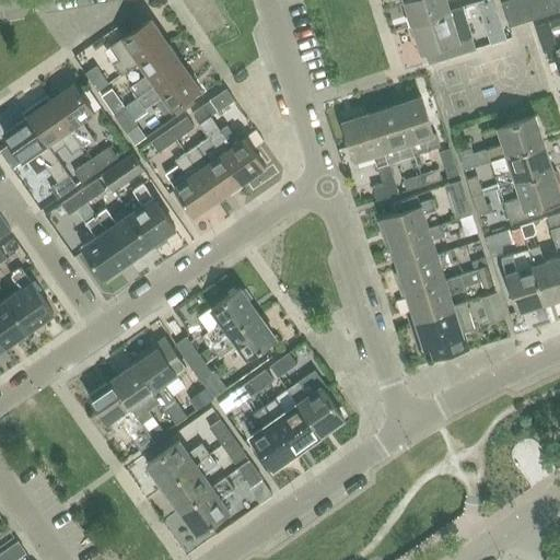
[(406,0),(404,1),(411,26),(451,14),(450,11),(445,0),(406,0)]
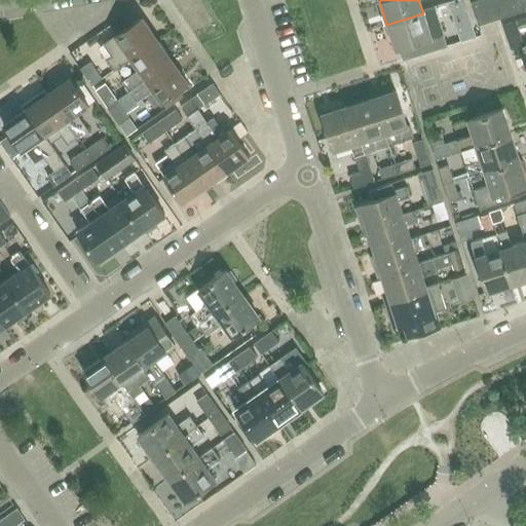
[(453,0),(452,0),(457,17),(467,14),(462,0),(453,0)]
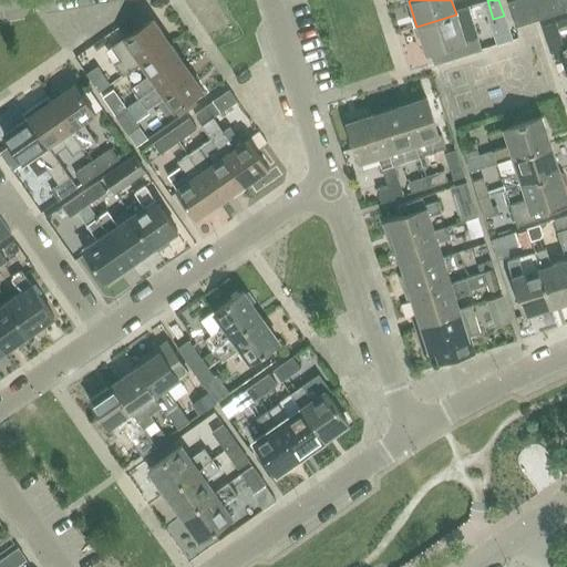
[(528,23),(521,0),(516,0),(507,2),(516,28),(528,23)]
